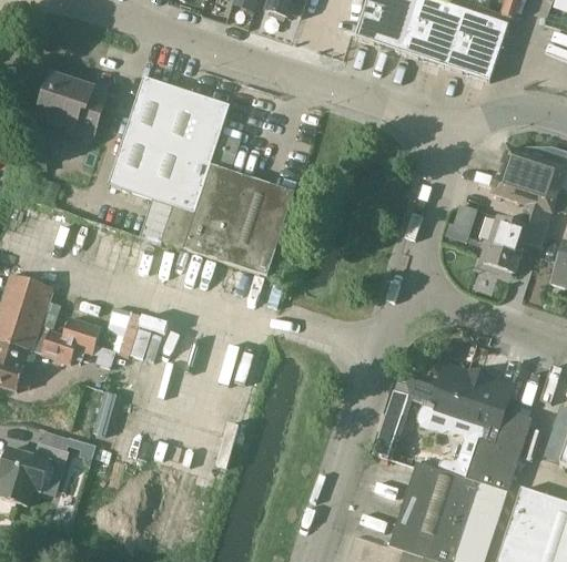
[(233,0),(232,3),(253,10),(256,0),(233,0)]
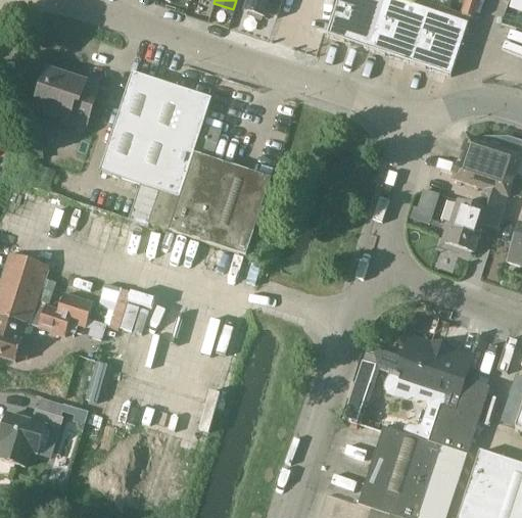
[(245,0),(243,7),(248,9),(247,12),(261,17),(262,14),(267,15),(268,11),(276,14),(281,0),(245,0)]
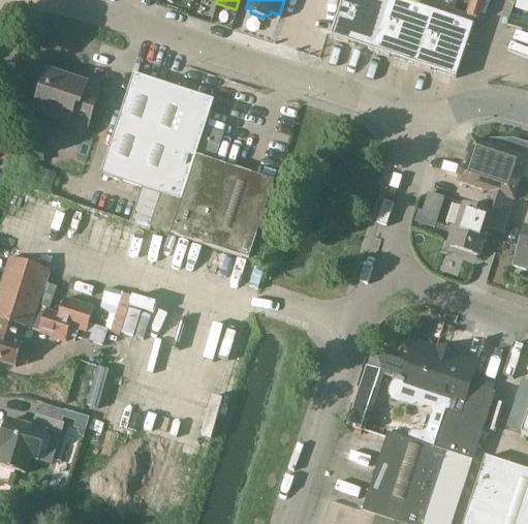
[(340,0),(330,32),(372,47),(387,0),(340,0)]
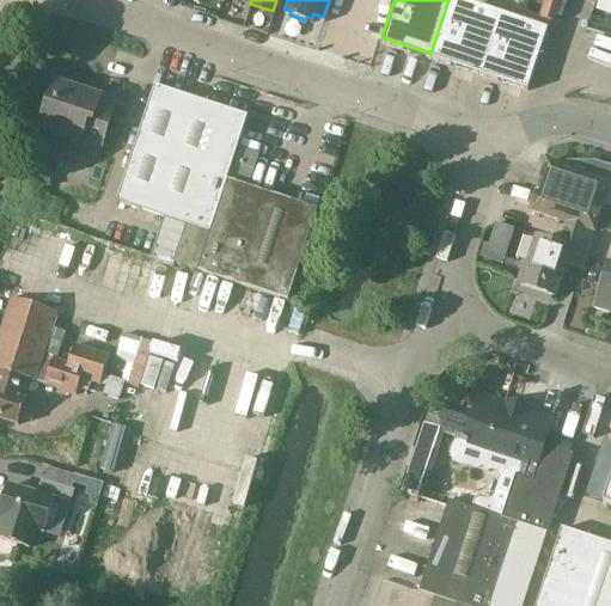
[(448,0),(431,54),(478,69),(501,2),(494,0),(448,0)]
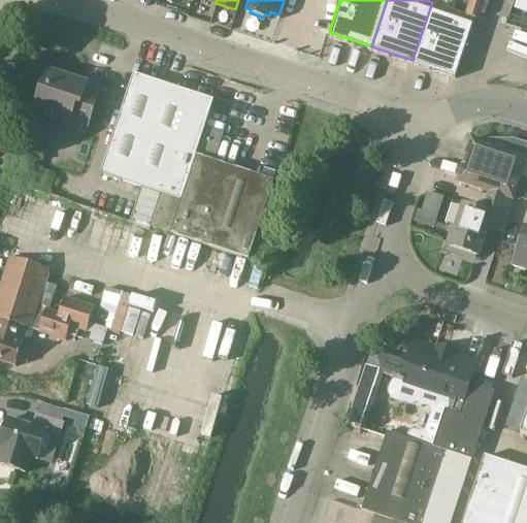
[(472,0),(468,12),(478,17),(483,0),(472,0)]
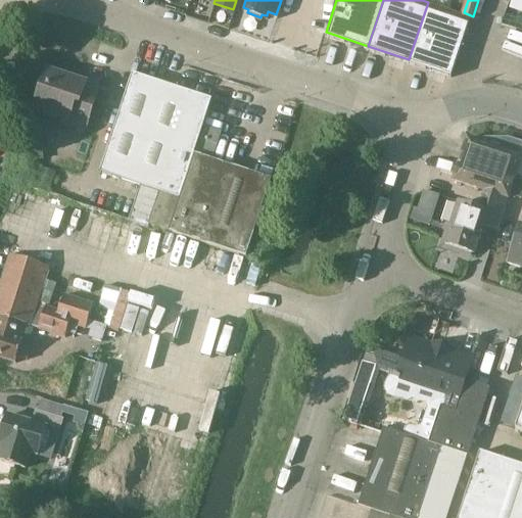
[(428,2),(409,59),(451,74),(470,15),(428,2)]
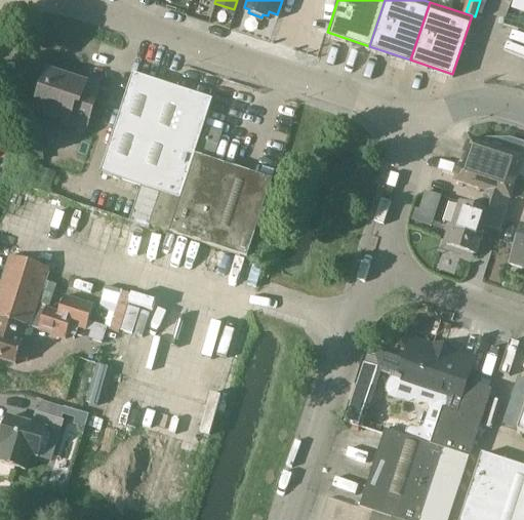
[(98,85),(85,81),(51,70),(44,90),(40,89),(34,107),(68,117),(66,121),(84,127),(98,85)]
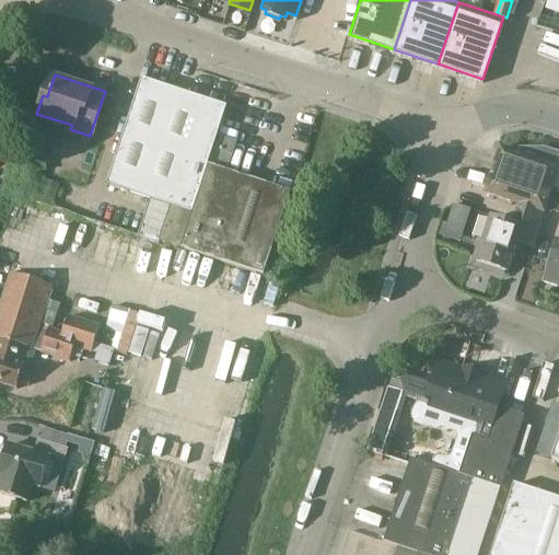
[(138,230),(179,243),(207,161),(226,103),(141,74),(106,181),(150,195),(138,230)]
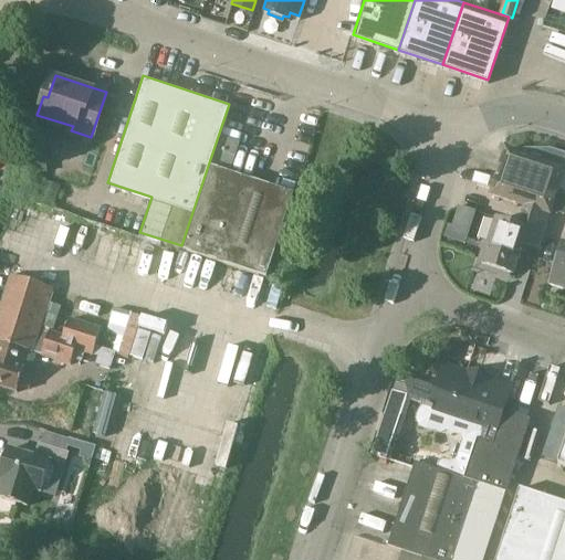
[(524,201),(521,212),(529,215),(532,204),(550,210),(564,162),(564,150),(550,146),(505,146),(490,191),(524,201)]
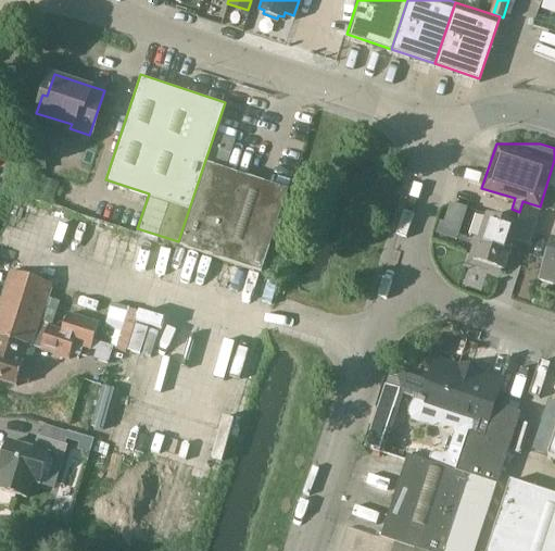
[(205,160),(178,241),(261,270),(289,187),(205,160)]
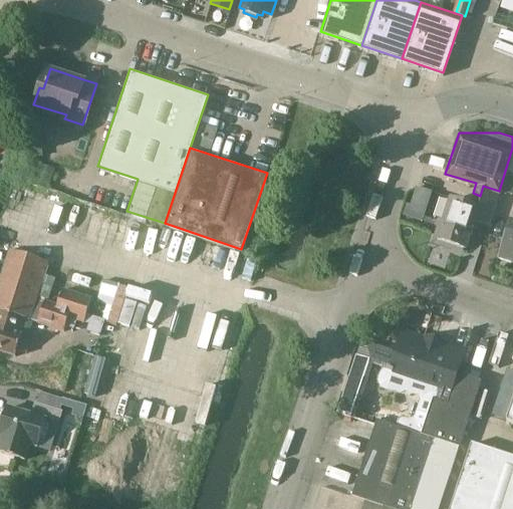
[(418,185),(416,184),(416,185),(414,191),(429,196),(431,190),(432,189),(418,185)]
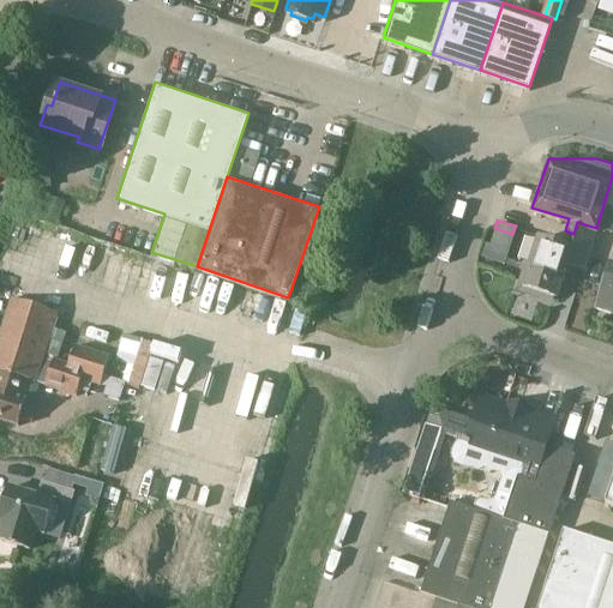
[(574,234),(565,230),(563,240),(539,234),(529,264),(524,262),(517,286),(539,293),(540,288),(557,294),(568,259),(584,265),(596,228),(577,222),(574,234)]
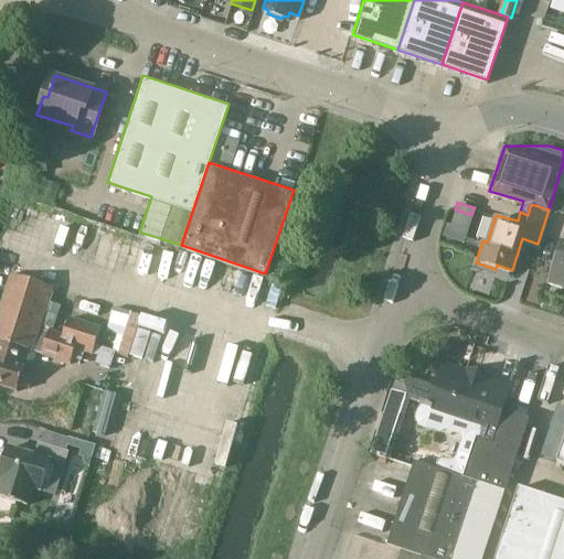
[(563,238),(561,237),(547,279),(563,283),(563,238)]
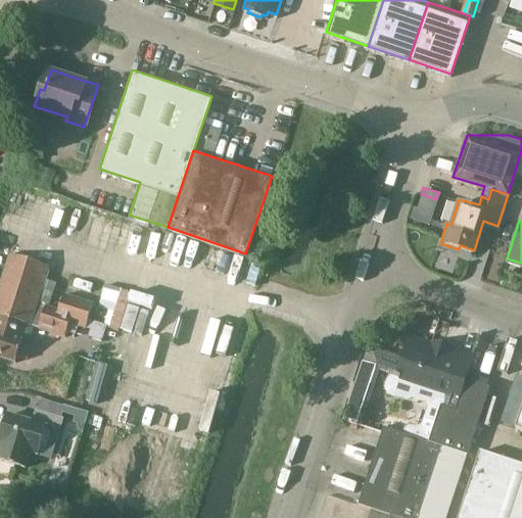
[(0,354),(15,359),(17,354),(27,356),(31,340),(17,336),(22,320),(64,333),(66,327),(75,330),(77,323),(84,325),(92,299),(63,290),(57,307),(37,300),(48,264),(9,251),(0,280),(0,354)]
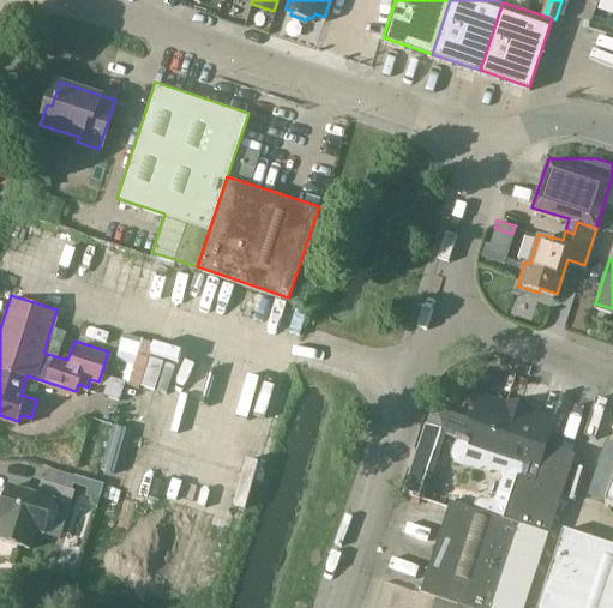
[(546,445),(547,443),(554,420),(532,413),(530,419),(524,416),(524,414),(505,407),(504,410),(481,402),(468,443),(521,461),(522,462),(529,439),(546,445)]
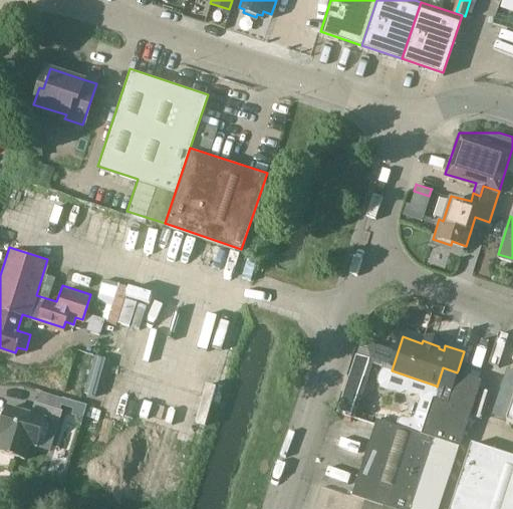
[(433,396),(448,401),(457,372),(443,367),(437,387),(436,386),(433,396)]
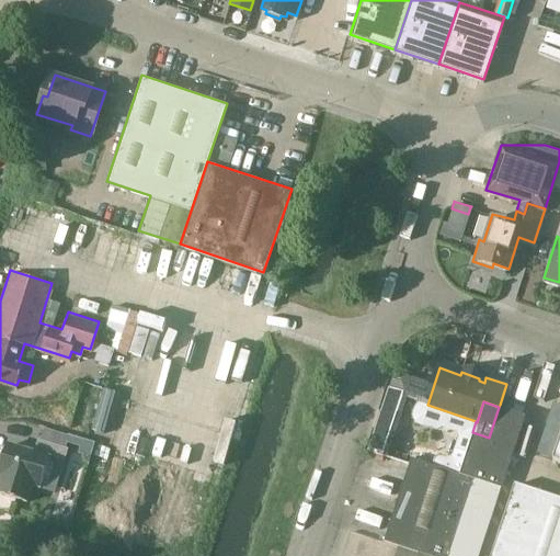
[(472,432),(460,471),(473,475),(501,485),(525,412),(500,405),(499,407),(489,438),(472,432)]
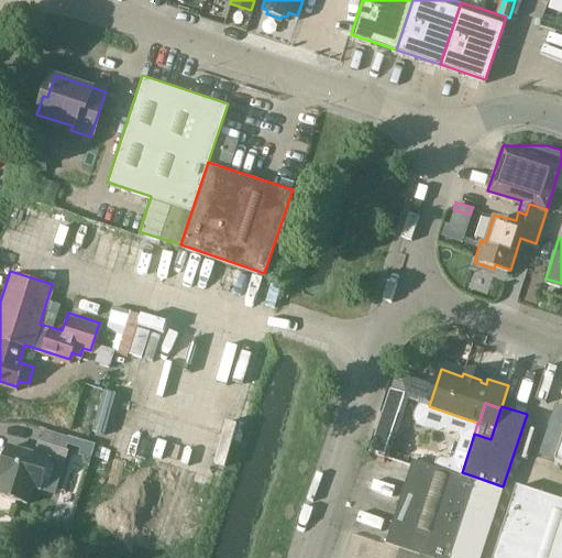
[(92,440),(77,436),(73,449),(88,455),(92,440)]
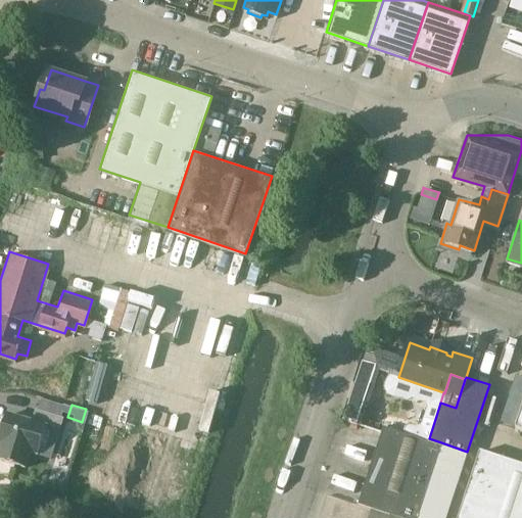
[(36,407),(32,419),(7,412),(0,433),(0,438),(2,439),(0,446),(0,456),(25,464),(30,449),(50,455),(58,429),(62,415),(60,415),(36,407)]
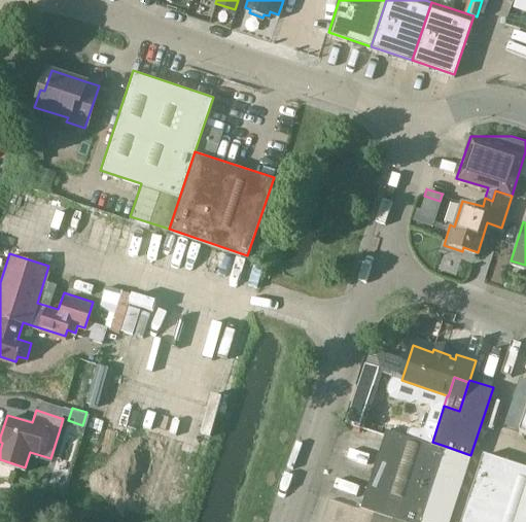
[(445,446),(432,442),(386,426),(360,506),(411,521),(447,521),(450,514),(425,506),(445,446)]
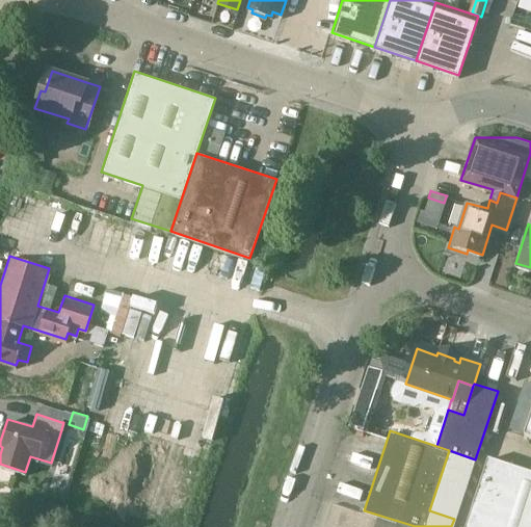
[(530,526),(530,469),(487,455),(463,526),(530,526)]
